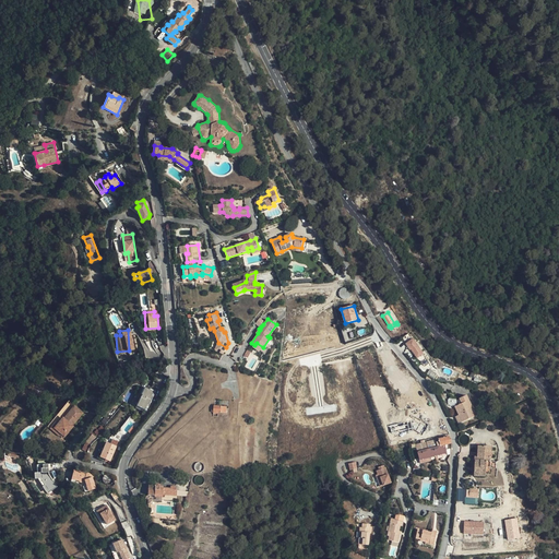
[(413,339),(405,344),(409,348),(412,347),(412,348),(411,349),(416,357),(423,365),(424,366),(428,363),(413,339)]
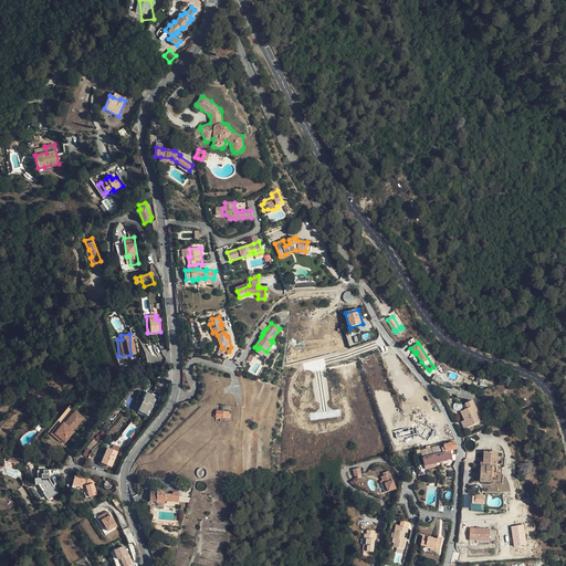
[(229,352),(221,347),(217,355),(224,359),(229,352)]
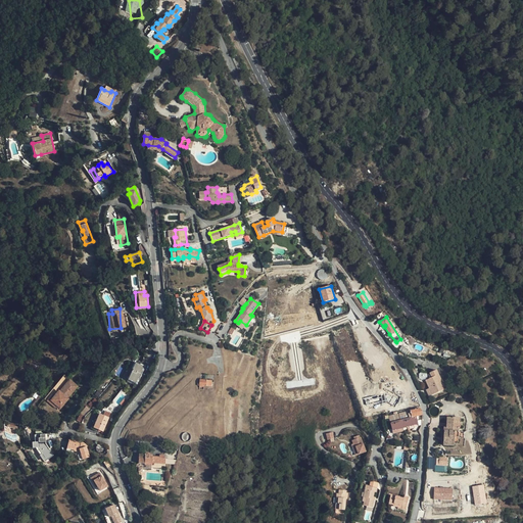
[(246,325),(240,321),(238,323),(237,325),(243,329),(246,325)]
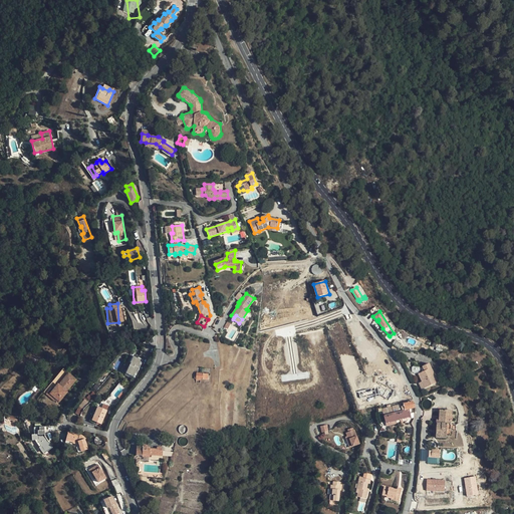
[(394,338),(391,342),(397,347),(400,343),(399,342),(394,338)]
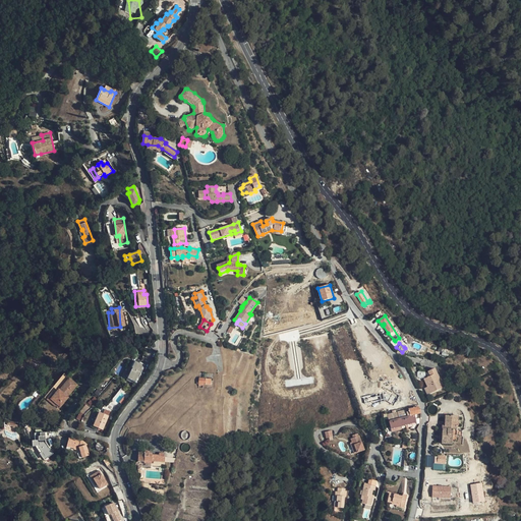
[(126,378),(135,383),(140,373),(139,372),(142,366),(133,361),(130,368),(131,369),(126,378)]
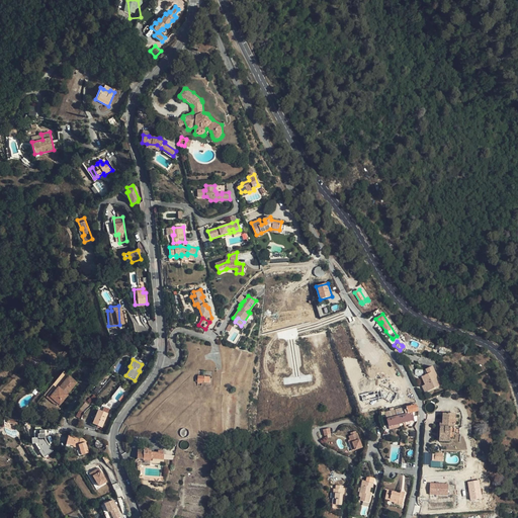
[(425,393),(439,386),(436,377),(437,377),(432,366),(426,369),(428,374),(422,377),(425,384),(422,386),(425,393)]
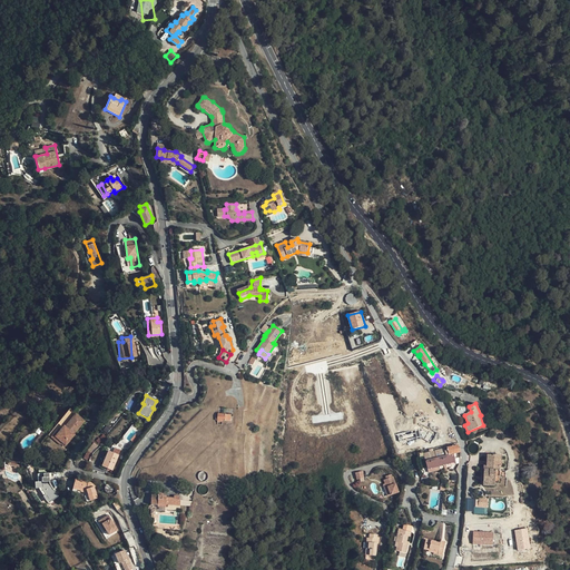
[(69,440),(85,421),(70,409),(49,435),(60,444),(62,443),(66,445),(70,440),(69,440)]
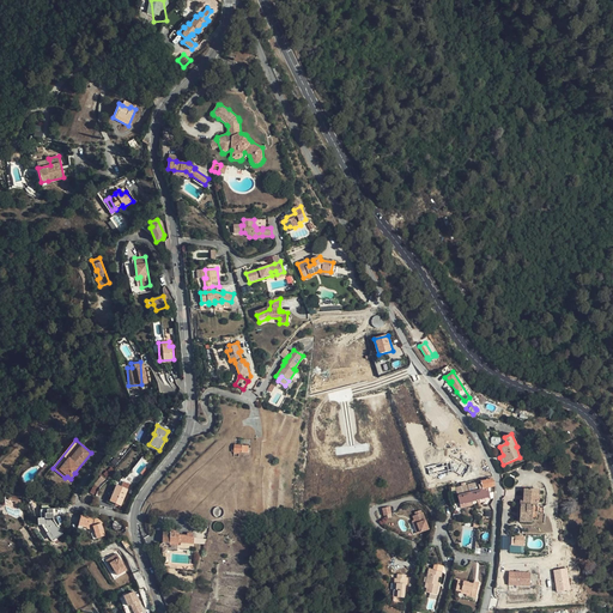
[(235,445),(234,451),(234,457),(240,457),(240,453),(248,453),(249,445),(235,445)]
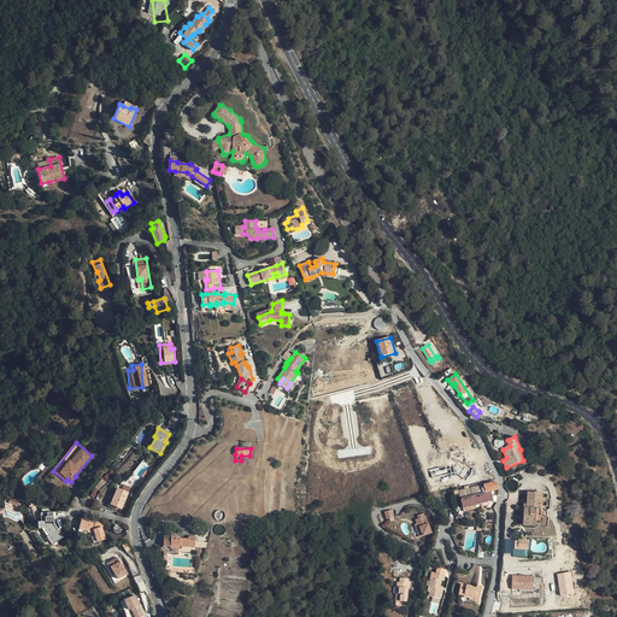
[(457,466),(456,464),(430,470),(433,479),(451,474),(452,475),(456,475),(464,480),(470,470),(460,465),(457,466)]
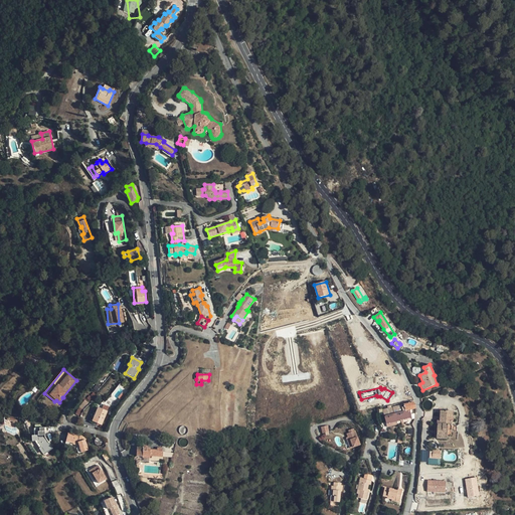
[(384,416),(386,422),(411,415),(410,409),(415,408),(414,402),(404,404),(404,406),(405,410),(403,411),(384,416)]
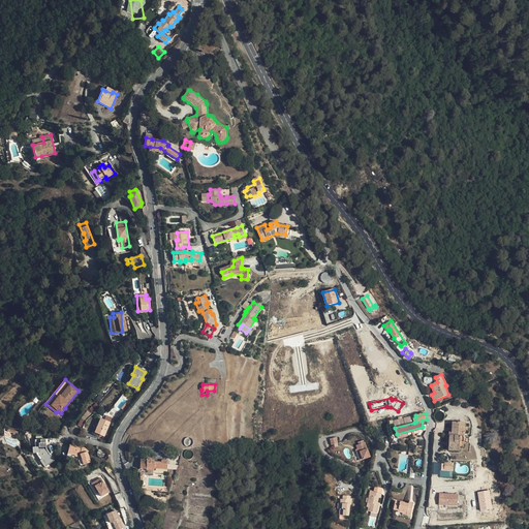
[(414,423),(413,418),(412,416),(393,421),(395,428),(414,423)]
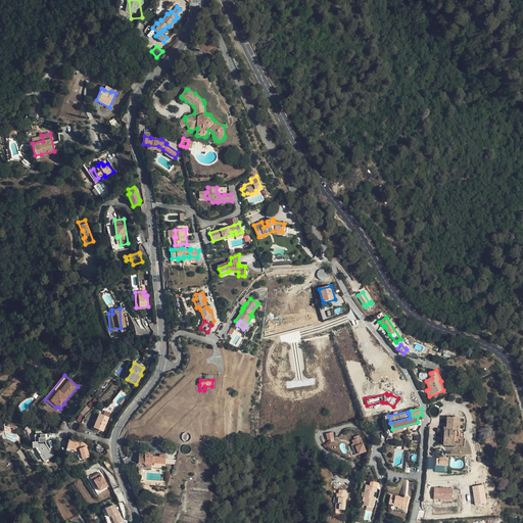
[(94,428),(98,430),(103,431),(108,418),(99,414),(94,428)]
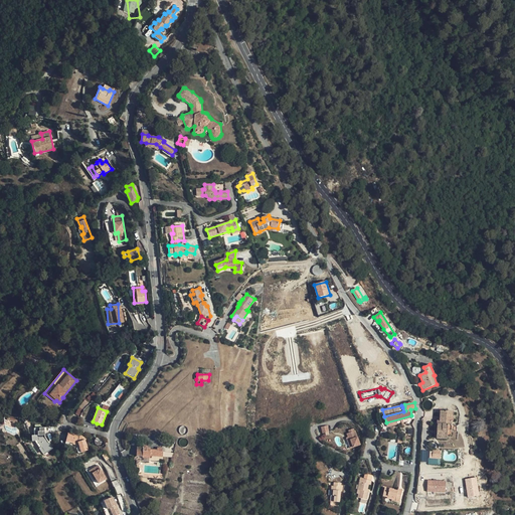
[(452,432),(452,425),(451,425),(451,422),(452,422),(453,411),(441,410),(441,417),(438,417),(437,439),(448,439),(448,436),(448,431),(452,432)]
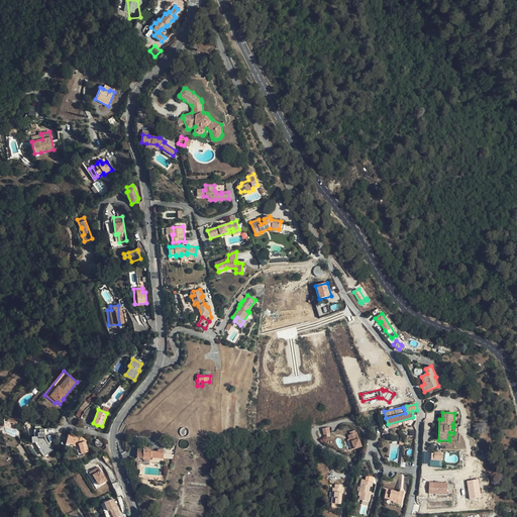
[(413,417),(388,424),(388,426),(413,419),(413,417)]
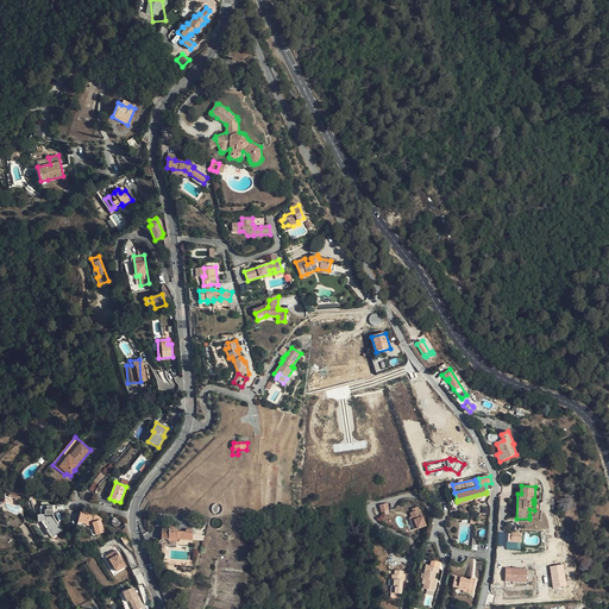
[(30,501),(14,496),(14,500),(24,502),(24,506),(29,508),(30,501)]
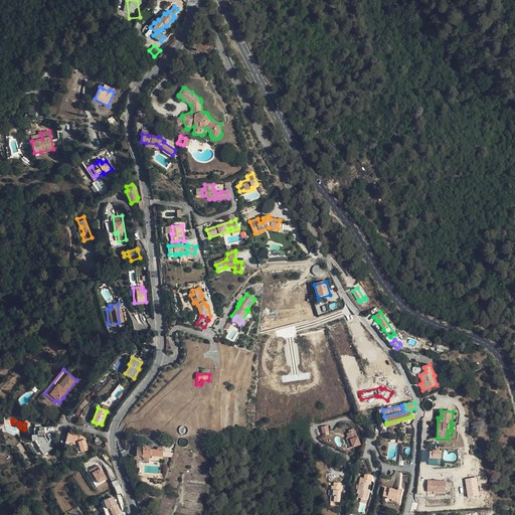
[(35,442),(43,455),(52,449),(45,437),(44,427),(34,428),(34,436),(32,436),(32,441),(35,441),(35,442)]
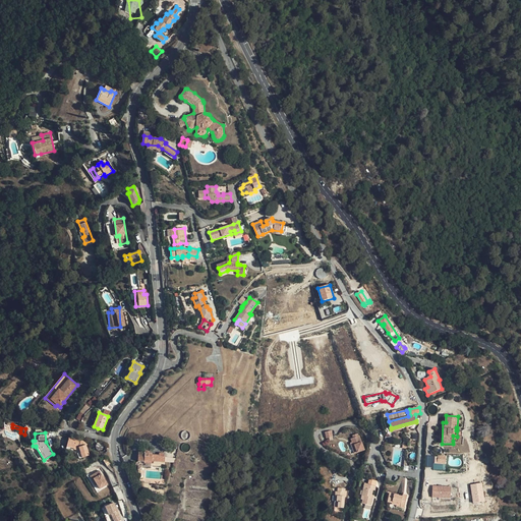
[(78,447),(80,451),(82,458),(90,455),(85,445),(82,445),(83,441),(69,438),(66,447),(74,448),(74,446),(78,447)]
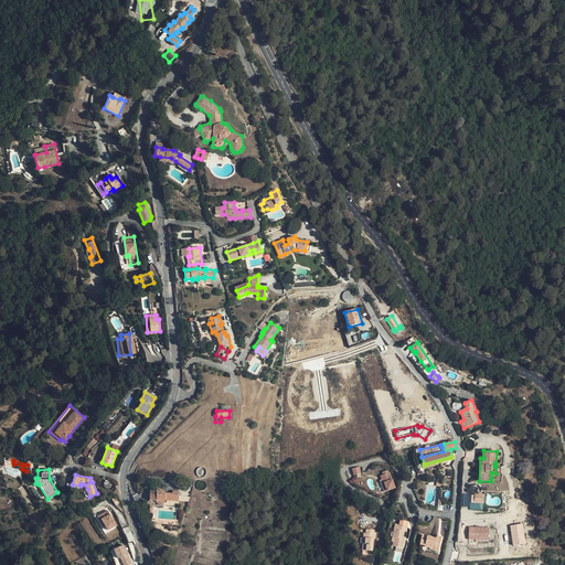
[(384,482),(383,482),(385,489),(382,490),(385,500),(396,496),(390,480),(388,480),(387,477),(383,479),(384,482)]
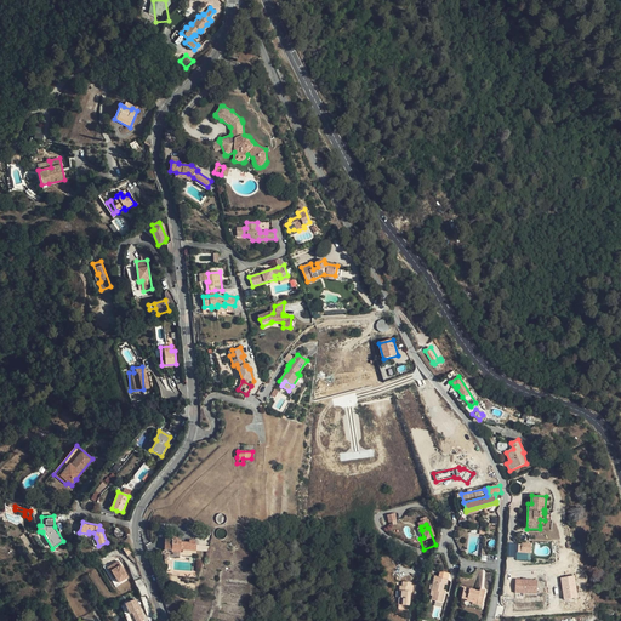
[(177,542),(178,540),(178,539),(177,539),(176,537),(175,537),(174,537),(174,539),(174,540),(166,539),(165,551),(172,551),(174,550),(181,550),(197,551),(197,545),(197,541),(189,540),(189,542),(182,542),(177,542)]
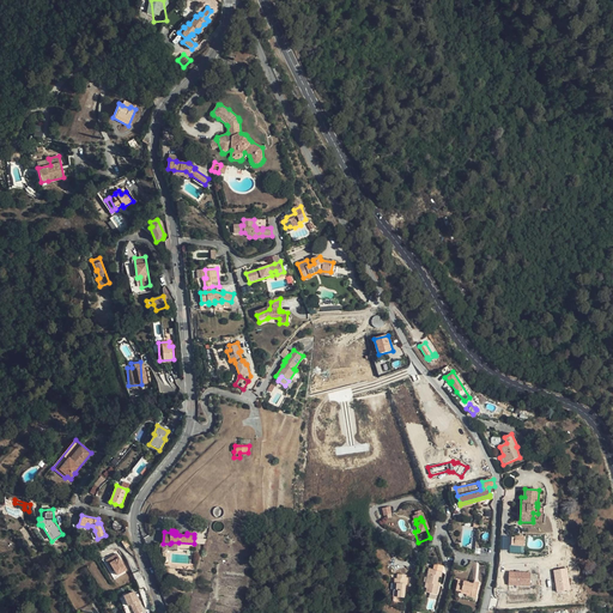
[(390,544),(388,554),(399,556),(401,545),(390,544)]
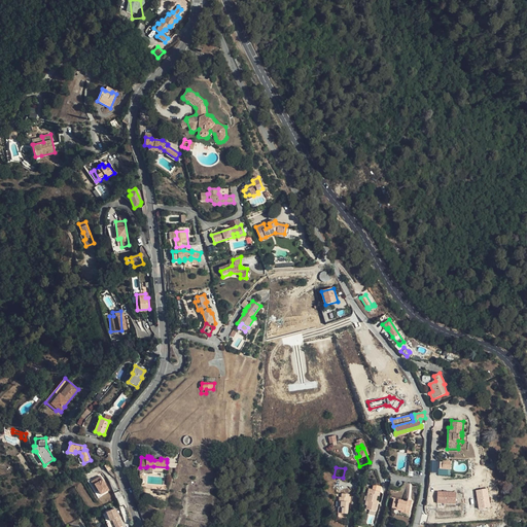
[(109,489),(101,476),(95,479),(97,483),(96,484),(99,490),(102,494),(109,489)]
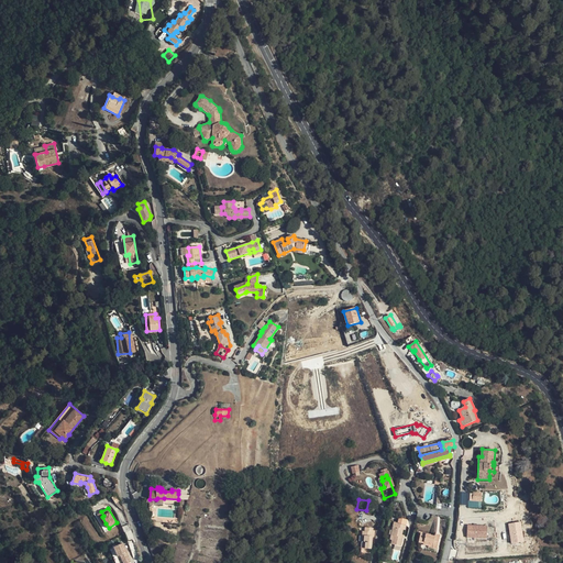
[(523,542),(521,521),(508,525),(511,543),(523,542)]
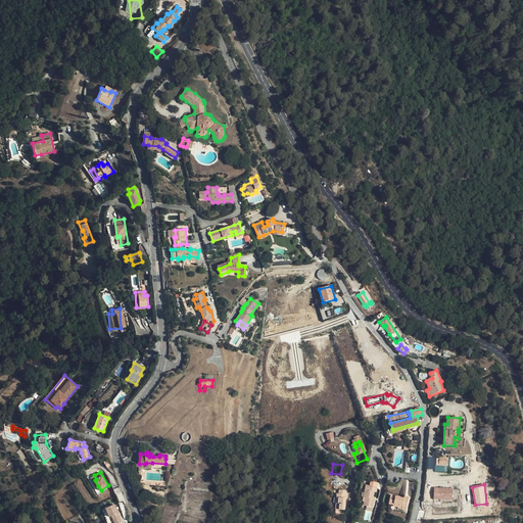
[(367,485),(364,497),(365,497),(364,502),(364,506),(373,508),(375,500),(373,500),(373,496),(375,491),(376,492),(377,488),(371,486),(367,485)]
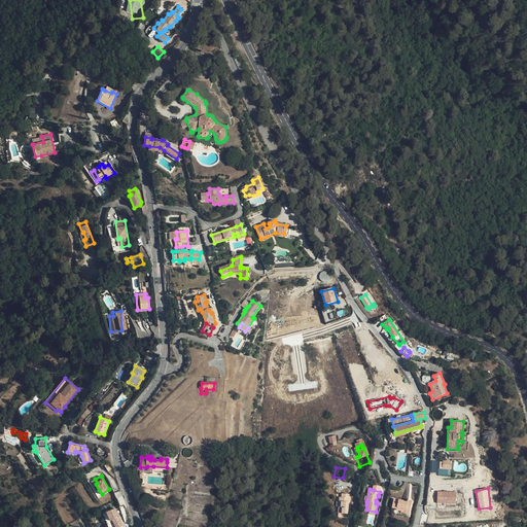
[(456,504),(456,493),(437,491),(436,503),(456,504)]
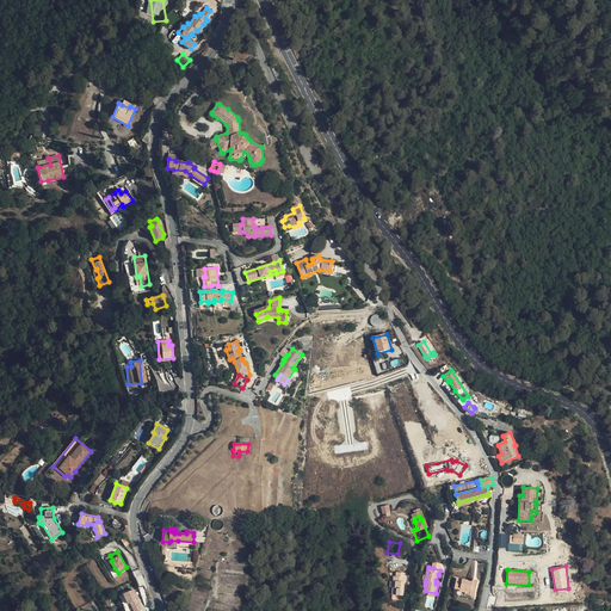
[(395,588),(393,588),(393,594),(403,596),(405,573),(396,572),(396,576),(394,576),(394,581),(396,581),(395,588)]
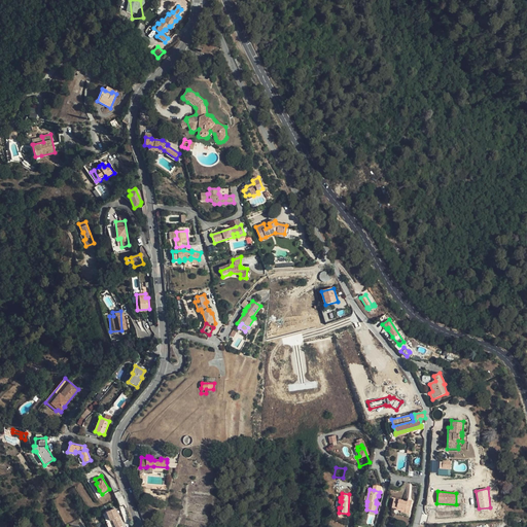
[(393,499),(392,506),(396,507),(401,508),(406,510),(405,513),(409,514),(412,503),(407,502),(393,499)]
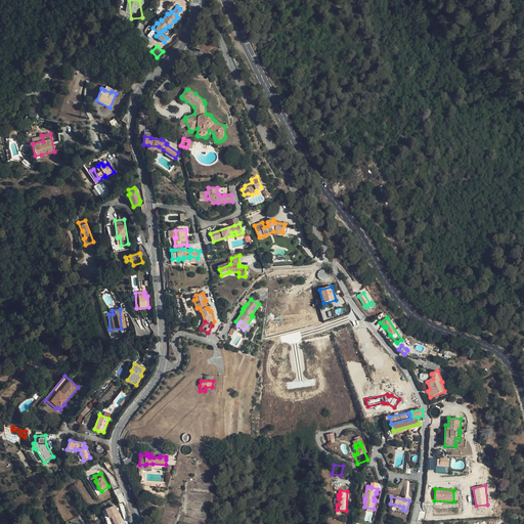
[(119,523),(112,507),(102,511),(106,520),(108,519),(111,523),(119,523)]
